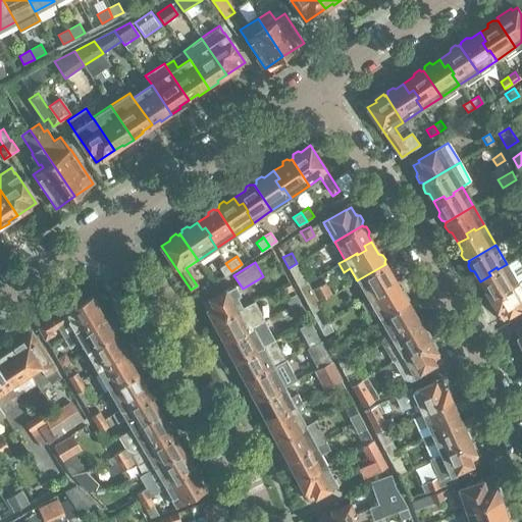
[(223,275),(231,271),(225,263),(218,267),(223,275)]
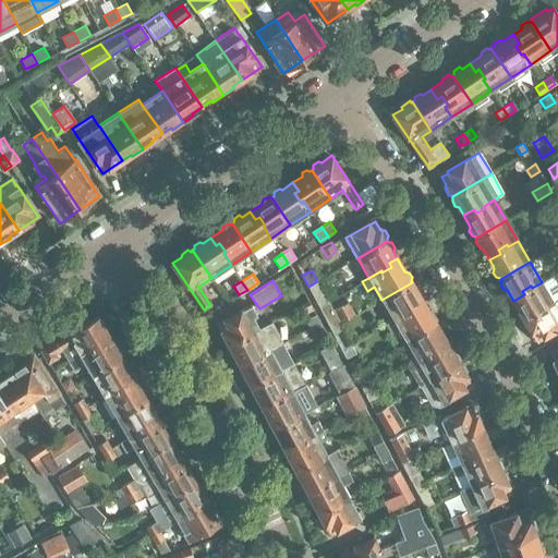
[(308,287),(318,306),(328,301),(317,281),(308,287)]
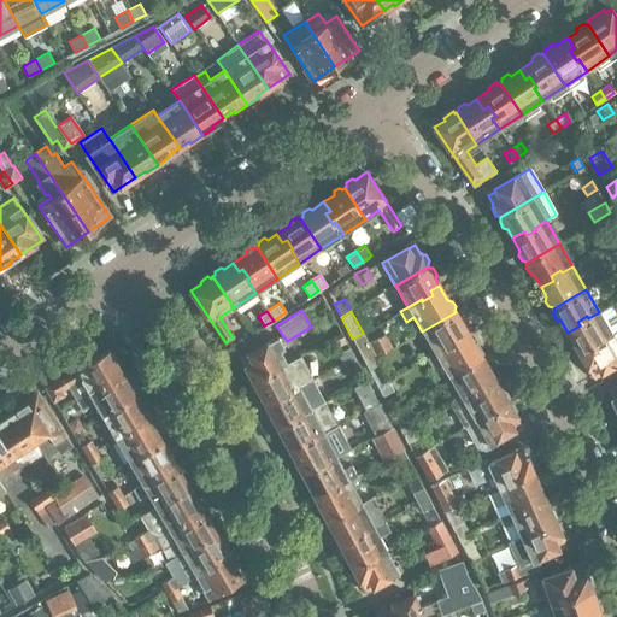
[(456,312),(422,331),(434,353),(447,345),(450,347),(459,341),(457,336),(465,331),(462,325),(463,319),(459,313),(456,313),(456,312)]
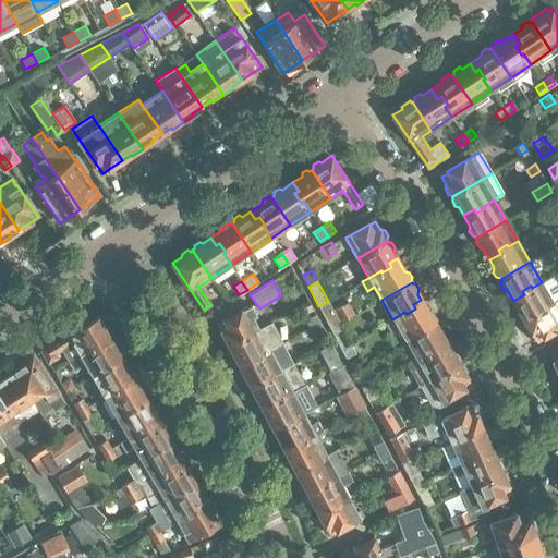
[(524,319),(524,320),(554,304),(542,282),(532,288),(531,286),(522,291),(524,294),(513,301),(518,310),(517,314),(520,318),(524,319)]
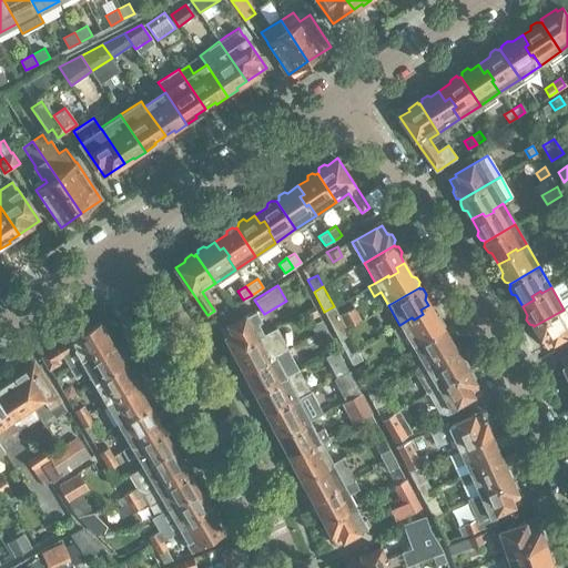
[(437,318),(428,305),(421,310),(423,314),(414,320),(412,317),(399,325),(392,330),(397,340),(405,335),(413,346),(444,328),(443,327),(445,326),(439,317),(437,318)]
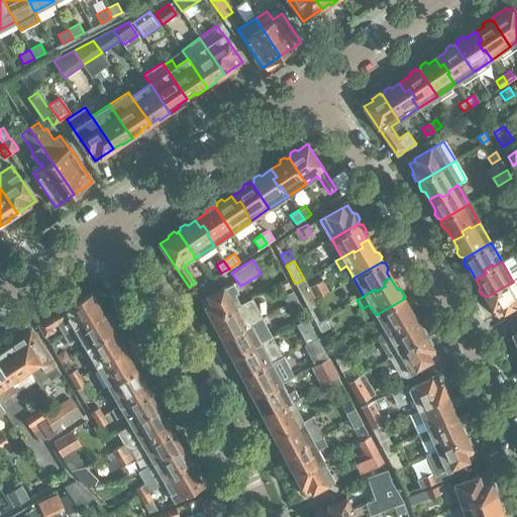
[(290,287),(285,279),(277,283),(281,291),(290,287)]
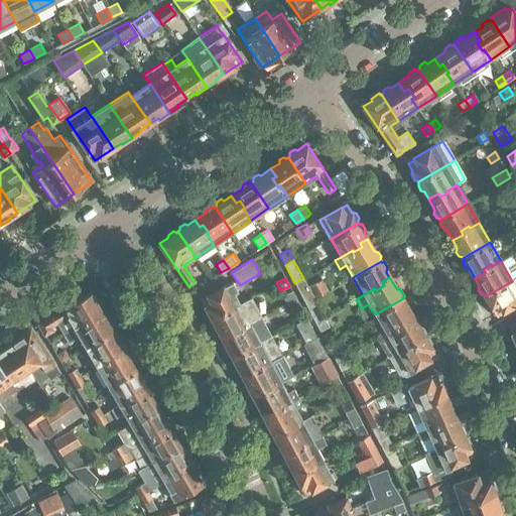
[(303,278),(294,283),(305,303),(313,298),(313,297),(327,290),(320,278),(307,285),(303,278)]
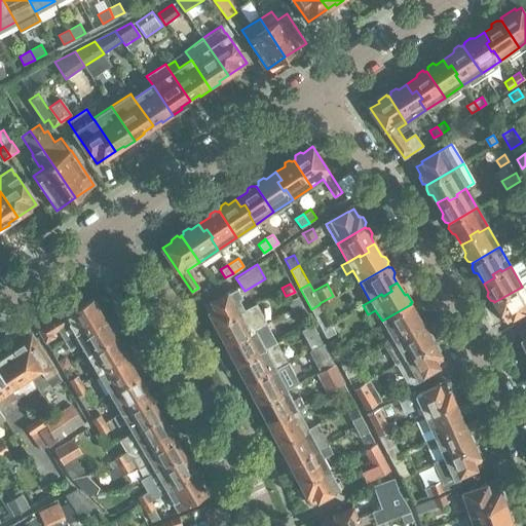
[(512,320),(525,310),(525,284),(522,287),(494,302),(495,303),(494,307),(497,311),(500,312),(499,312),(504,322),(512,317),(512,320)]
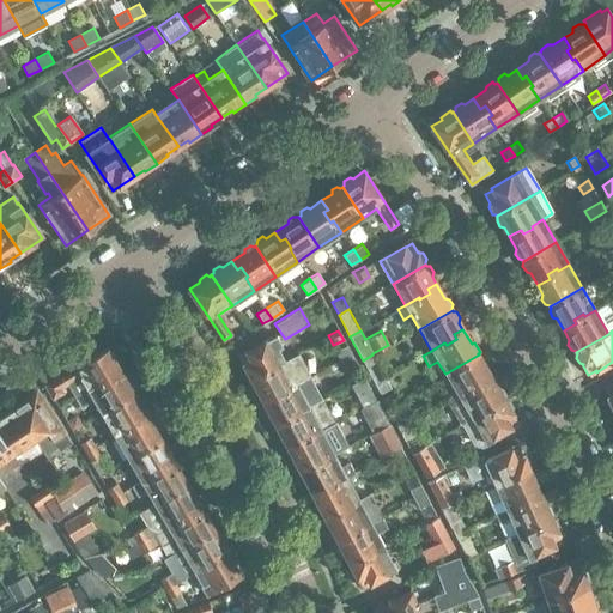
[(285,359),(279,349),(283,346),(277,335),(247,350),(247,352),(240,356),(244,366),(244,369),(247,375),(250,376),(252,377),(285,359)]
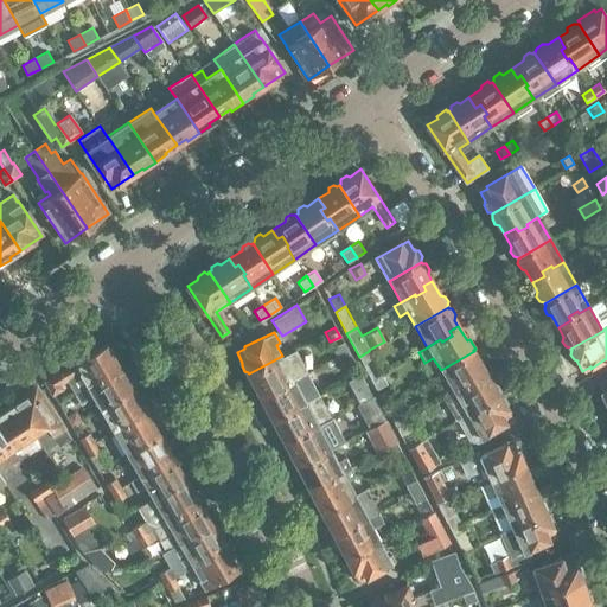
[(347,351),(342,342),(332,347),(338,357),(347,351)]
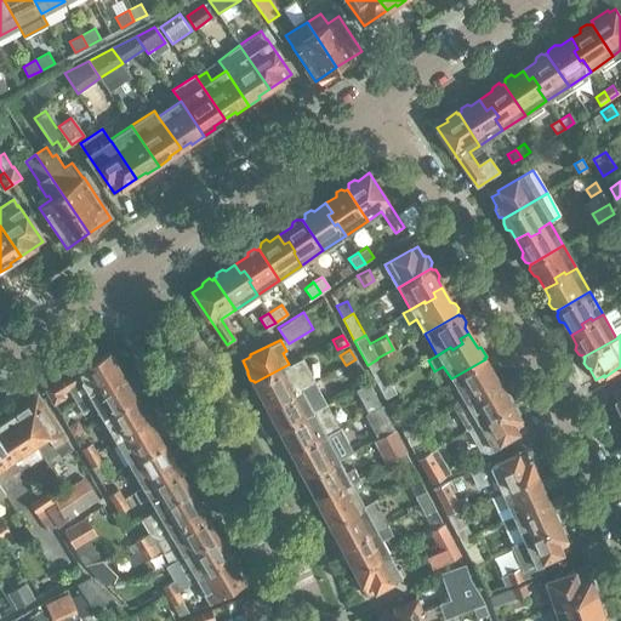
[(70,394),(77,405),(101,389),(100,388),(110,382),(113,386),(125,380),(117,365),(118,360),(114,355),(110,354),(109,352),(75,372),(46,389),(55,403),(70,394)]
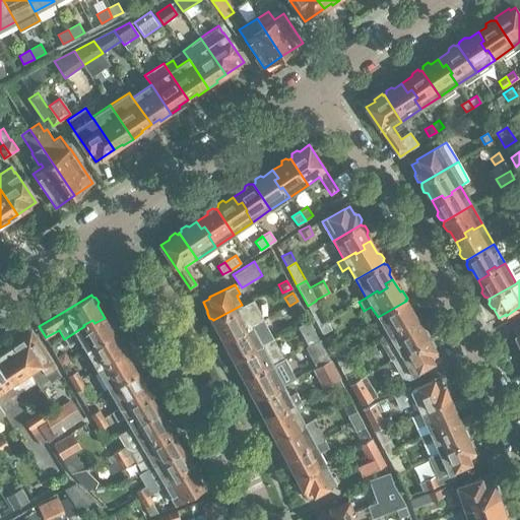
[(218,330),(222,339),(229,335),(231,339),(240,334),(238,332),(263,320),(263,319),(253,299),(242,305),(213,320),(213,321),(212,325),(215,329),(218,330)]
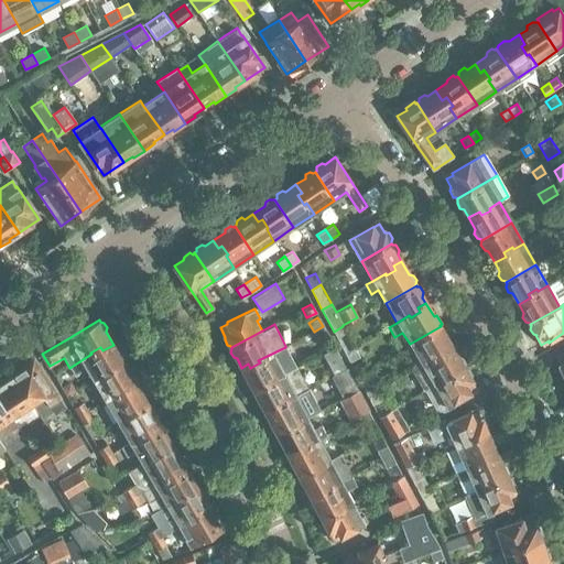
[(323,326),(314,332),(318,342),(328,336),(323,326)]
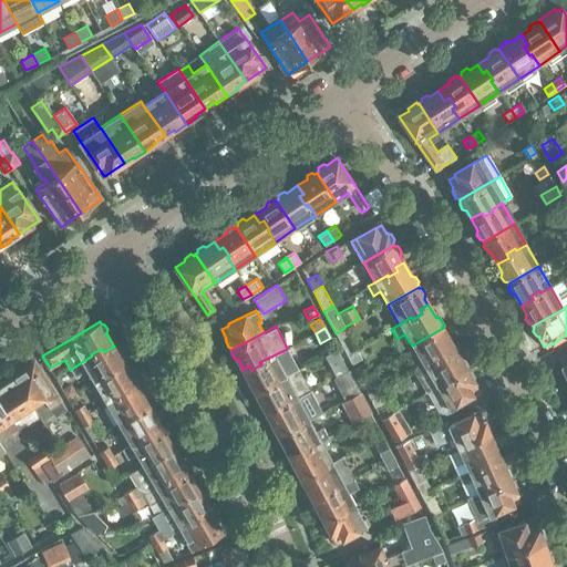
[(336,333),(347,354),(356,349),(344,328),(336,333)]
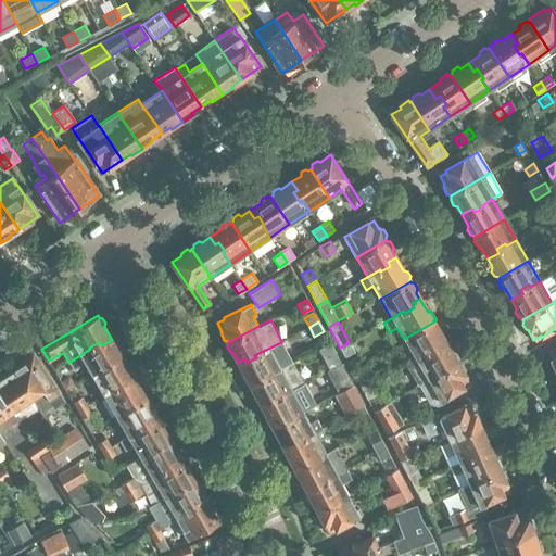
[(439,349),(446,344),(440,332),(441,329),(438,324),(434,324),(434,321),(404,339),(412,352),(416,359),(428,352),(427,351),(437,345),(439,349)]
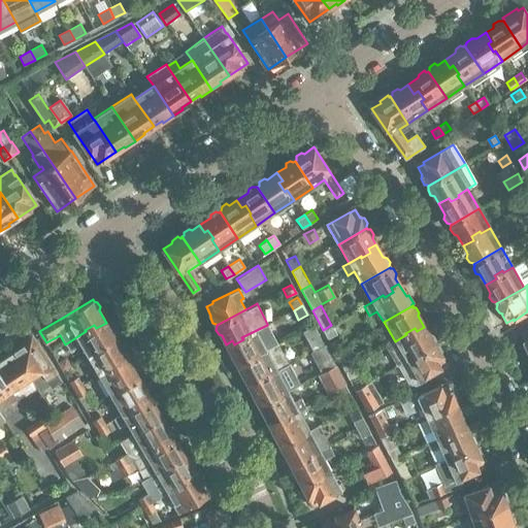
[(80,344),(87,356),(116,338),(117,334),(113,330),(109,328),(106,323),(96,328),(94,325),(85,330),(86,331),(65,344),(69,352),(80,344)]
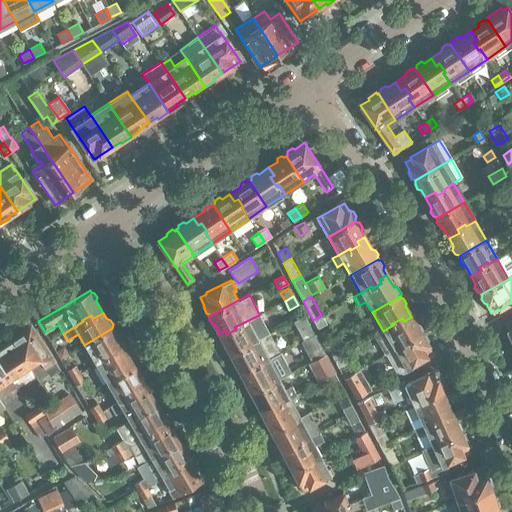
[(269,334),(259,315),(234,327),(236,329),(227,334),(225,330),(219,334),(225,344),(224,348),(226,352),(230,353),(231,354),(269,334)]
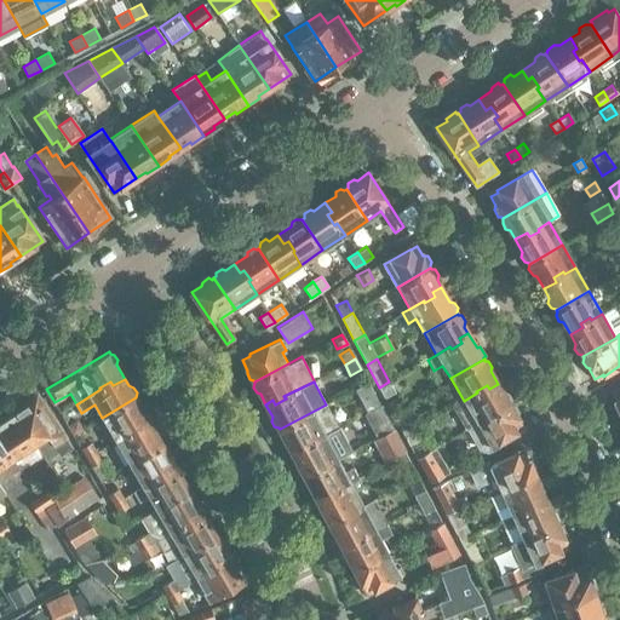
[(389,382),(379,388),(384,397),(395,392),(389,382)]
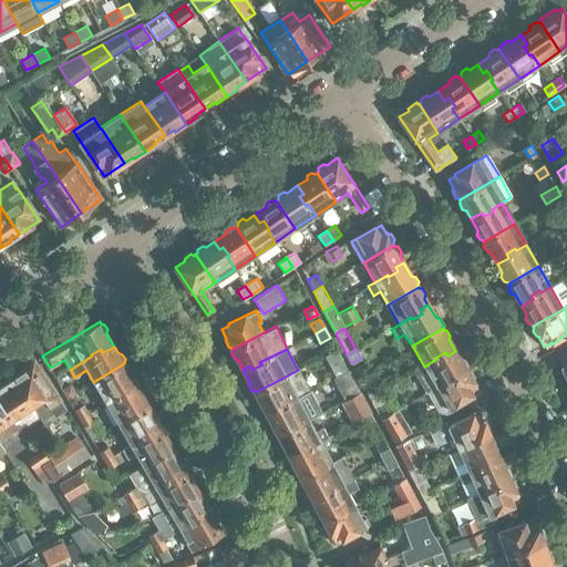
[(337,350),(325,356),(336,377),(338,375),(348,371),(337,350)]
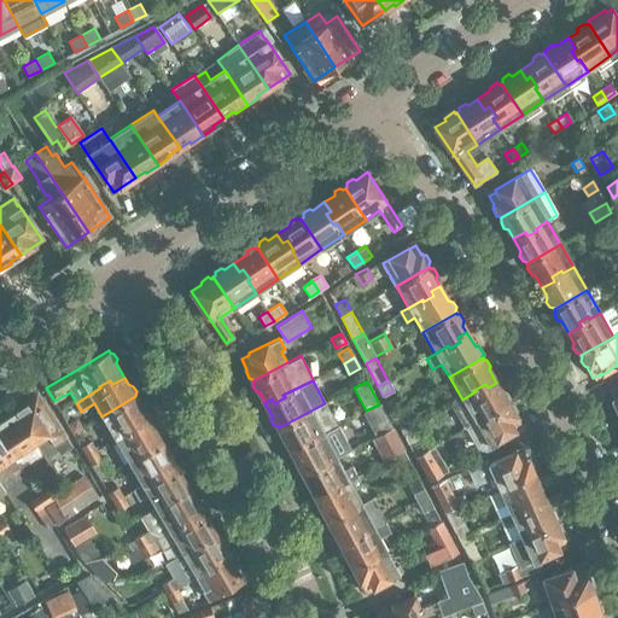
[(465,429),(466,429),(508,403),(508,402),(509,398),(506,394),(502,392),(496,383),(488,388),(485,384),(474,390),(476,391),(462,400),(450,406),(465,429)]
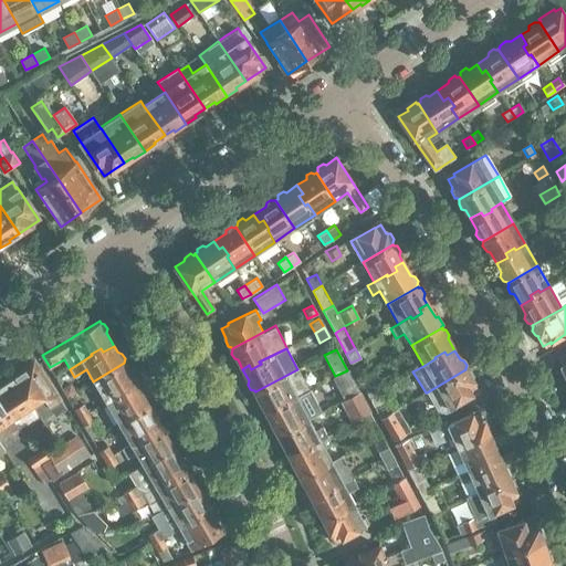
[(33,362),(12,376),(31,407),(42,400),(45,402),(54,416),(65,408),(43,376),(33,362)]
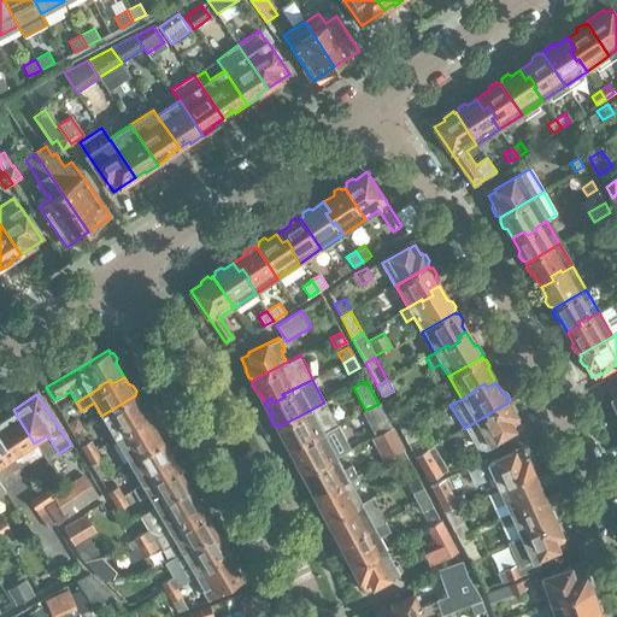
[(101,416),(116,440),(127,433),(128,435),(139,429),(136,425),(148,418),(142,407),(144,404),(140,399),(135,397),(135,395),(101,416)]
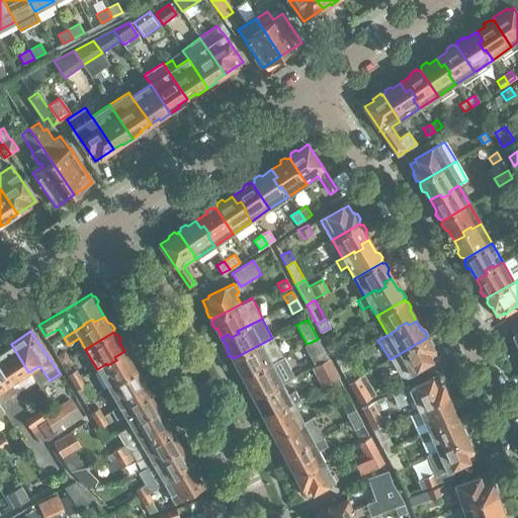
[(239,367),(245,379),(250,376),(248,373),(257,368),(258,369),(282,357),(272,338),(234,358),(234,359),(233,362),(236,367),(239,367)]
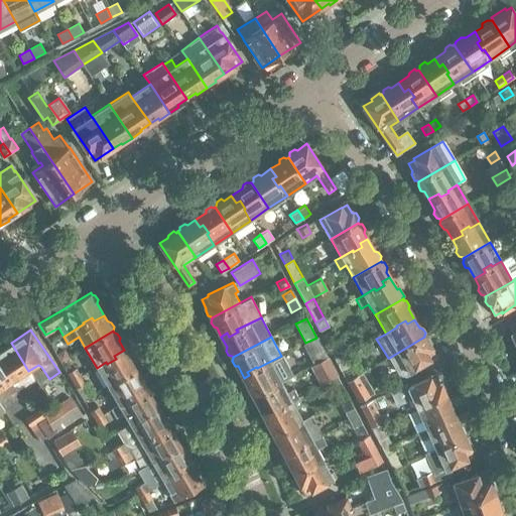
[(408,373),(409,372),(430,360),(429,359),(436,355),(430,346),(431,343),(429,339),(425,338),(424,337),(389,358),(396,370),(408,373)]
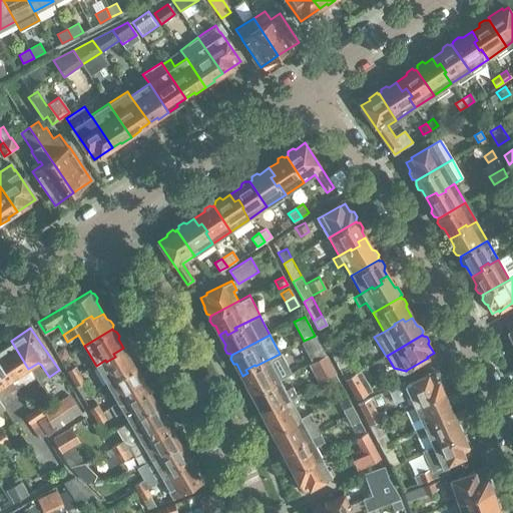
[(319,343),(315,336),(306,340),(310,348),(319,343)]
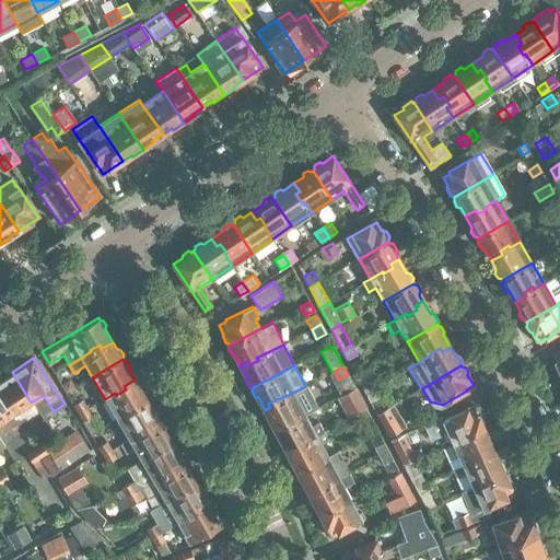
[(37,412),(31,403),(12,372),(0,380),(0,395),(1,395),(8,405),(6,406),(12,413),(20,424),(37,412)]
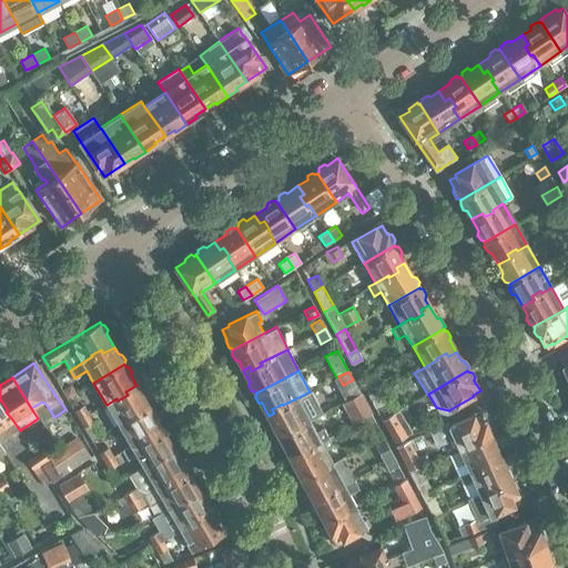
[(142,395),(137,385),(125,392),(128,395),(118,401),(117,398),(107,405),(119,425),(149,406),(150,402),(146,396),(142,395)]
